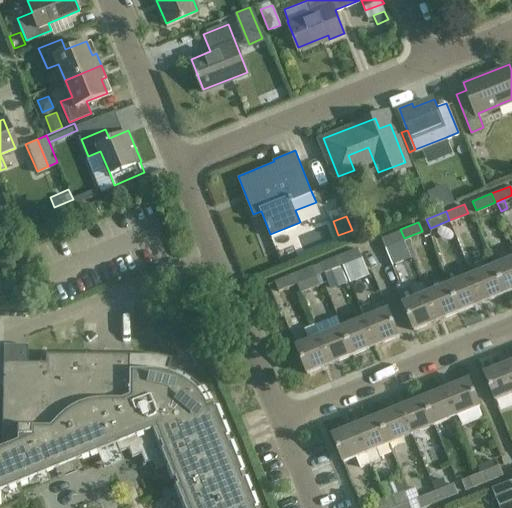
[(404,238),(400,229),(380,237),(384,246),(404,238)]
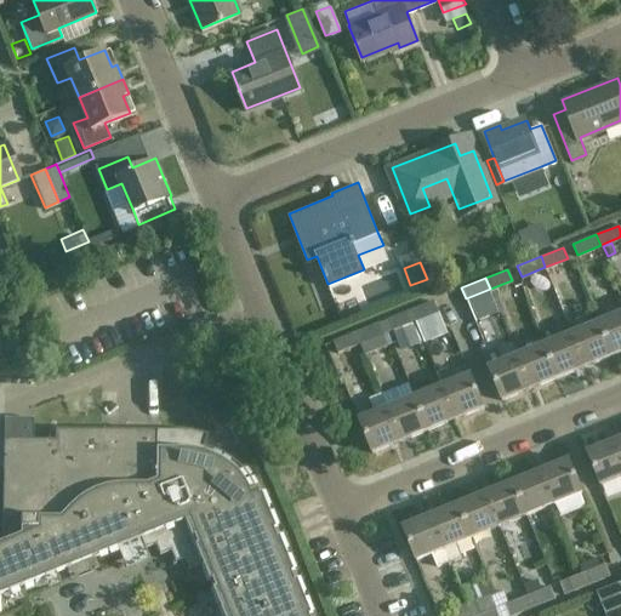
[(433,298),(410,307),(415,319),(437,311),(433,298)]
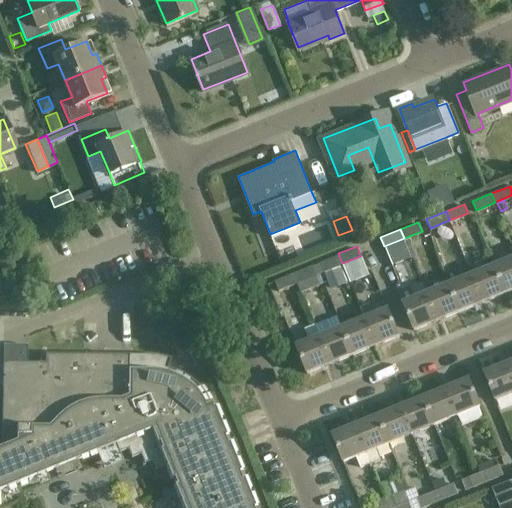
[(342,263),(338,253),(318,261),(322,271),(342,263)]
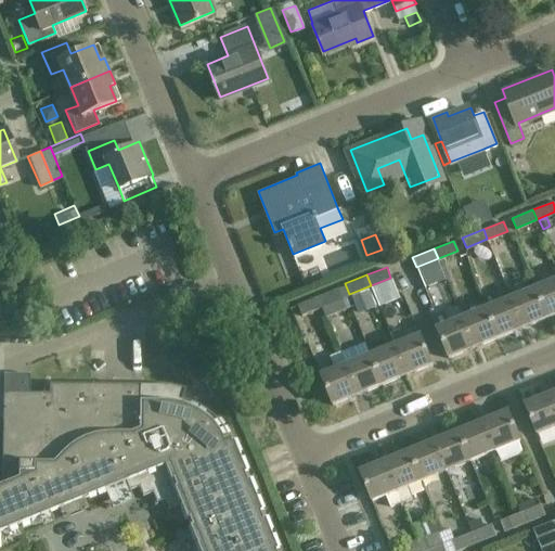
[(554,311),(554,277),(534,285),(547,316),(554,311)]
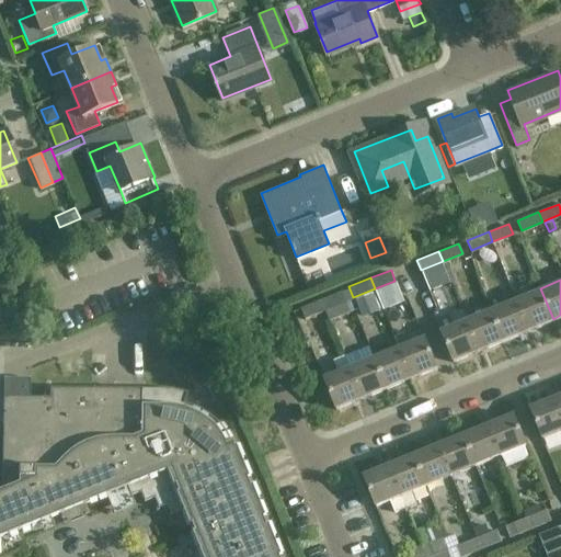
[(553,319),(540,288),(516,299),(528,329),(553,319)]
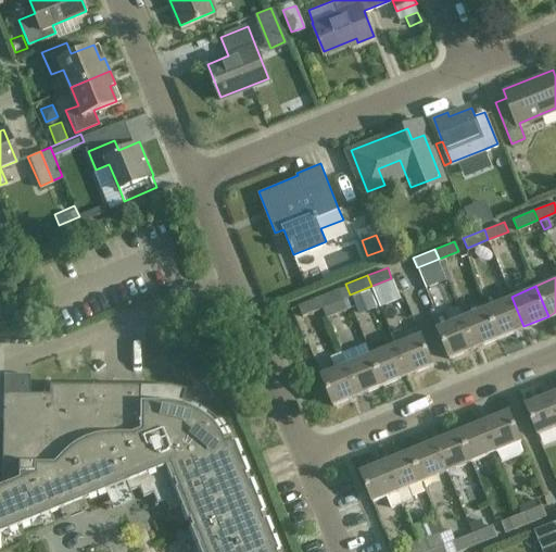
[(338,287),(318,295),(323,305),(342,298),(338,287)]
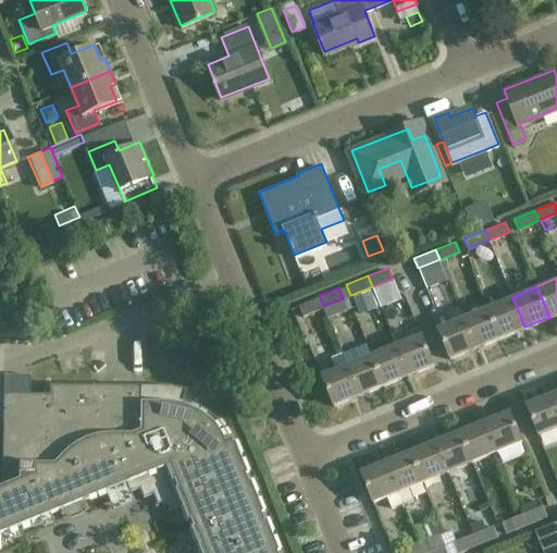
[(323,306),(319,295),(297,304),(301,315),(323,306)]
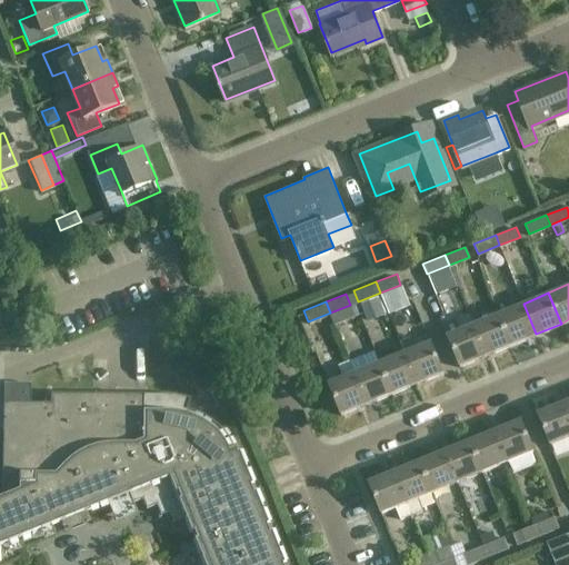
[(536,334),(523,304),(498,314),(510,344),(536,334)]
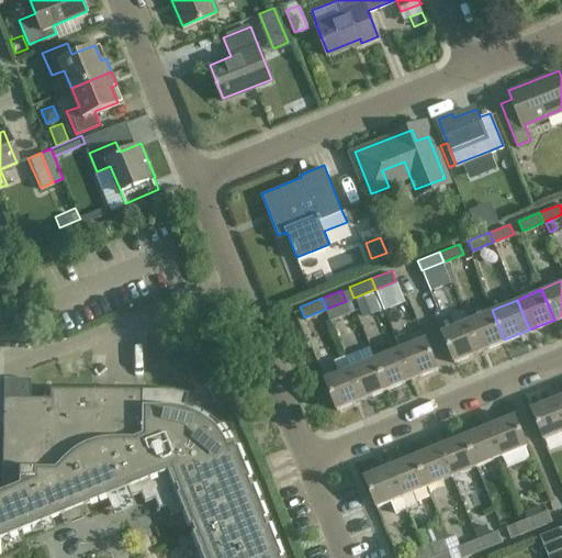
[(504,339),(492,310),(467,320),(480,350),(504,339)]
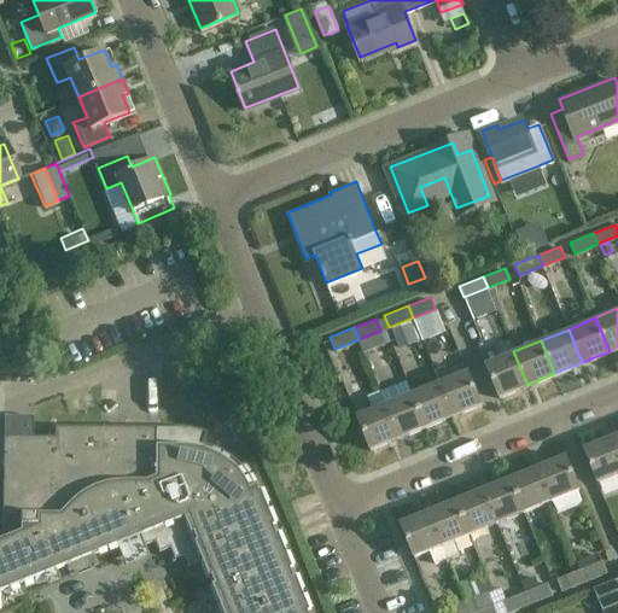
[(528,385),(513,351),(485,363),(499,396),(528,385)]
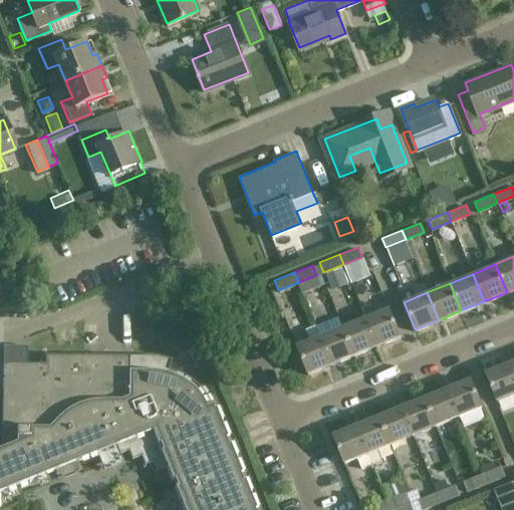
[(389,308),(365,317),(376,344),(400,335),(389,308)]
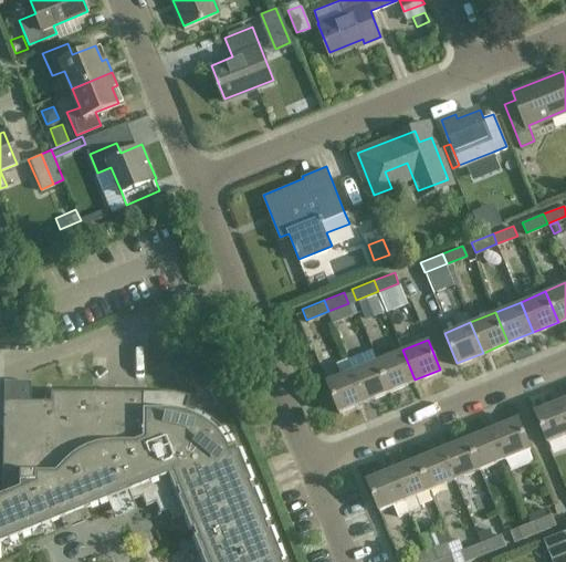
[(415,380),(402,350),(377,360),(389,391),(415,380)]
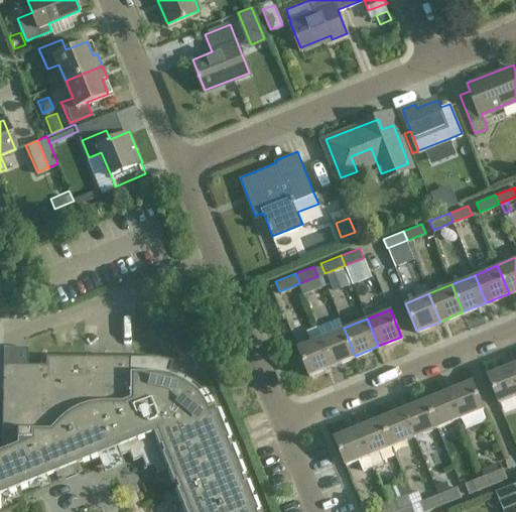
[(355,356),(344,328),(321,338),(333,365),(355,356)]
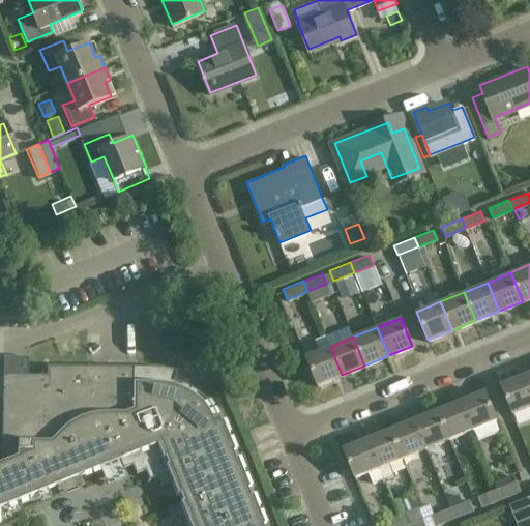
[(342,375),(330,347),(305,356),(317,384),(342,375)]
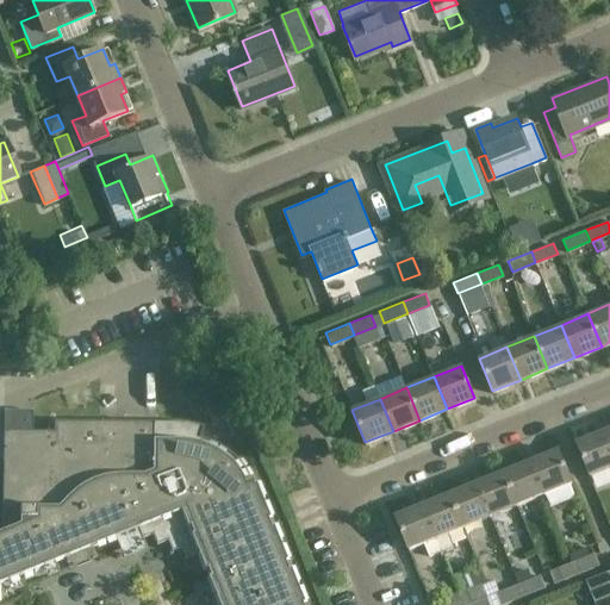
[(31,430),(31,407),(2,407),(2,429),(1,529),(0,529),(0,580),(137,525),(141,536),(151,531),(156,542),(167,538),(170,549),(181,544),(186,555),(197,550),(203,567),(205,566),(209,574),(206,575),(218,604),(300,604),(299,602),(302,602),(288,567),(286,567),(282,560),(285,559),(271,524),(268,525),(266,517),(267,516),(254,482),(251,482),(248,474),(238,461),(228,449),(213,441),(206,437),(199,435),(194,434),(198,424),(203,425),(203,424),(192,422),(180,420),(157,419),(53,419),(53,430),(43,430),(31,430)]
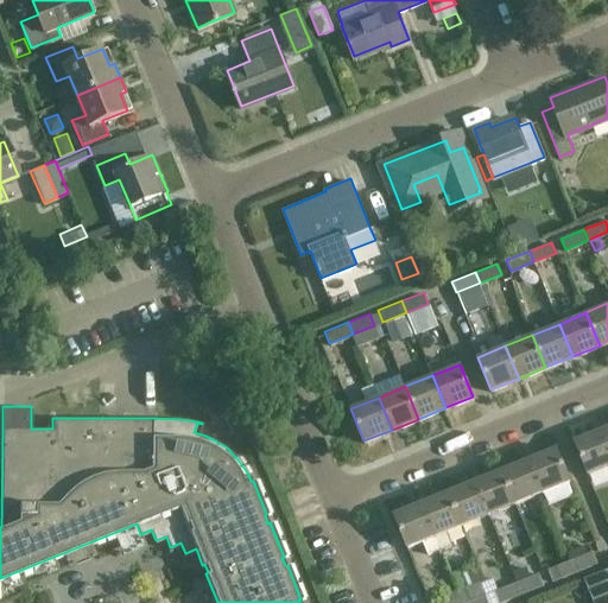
[(607,464),(607,444),(602,430),(574,442),(587,474),(607,464)]
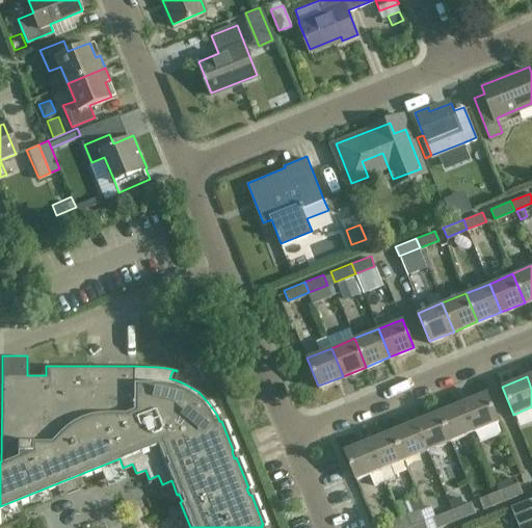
[(487,392),(462,402),(474,430),(499,420),(487,392)]
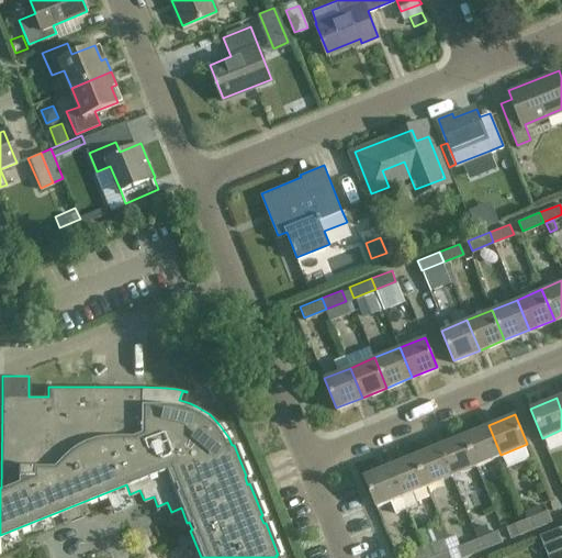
[(501,455),(489,425),(464,435),(476,465),(501,455)]
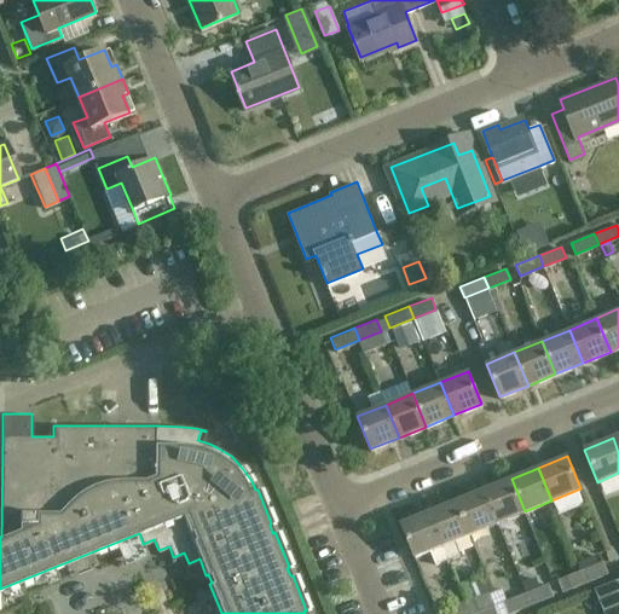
[(525,511),(512,479),(484,490),(497,522),(525,511)]
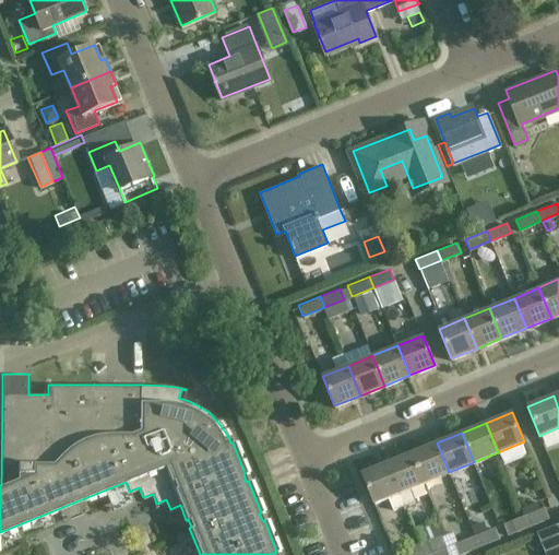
[(449,472),(437,443),(413,452),(425,482),(449,472)]
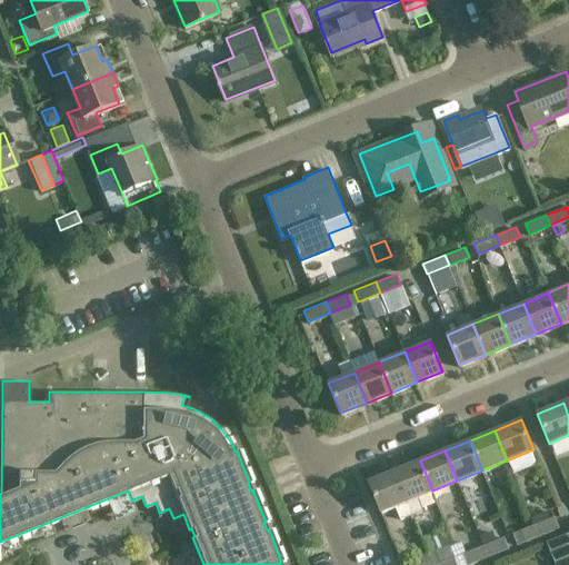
[(432,491),(420,461),(395,471),(407,501),(432,491)]
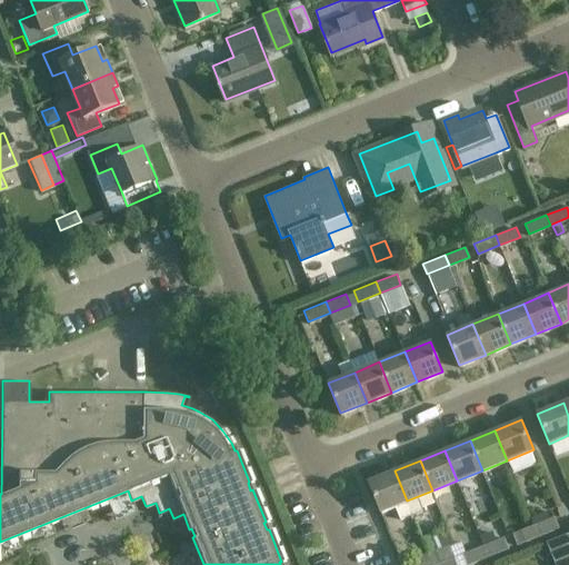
[(407,501),(395,471),(368,482),(380,512),(407,501)]
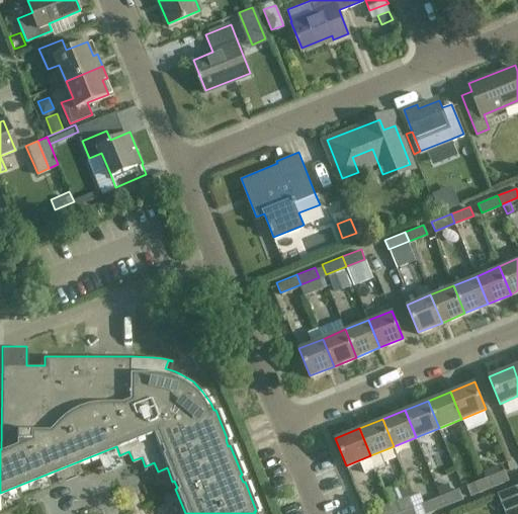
[(489,486),(509,479),(505,468),(485,477),(489,486)]
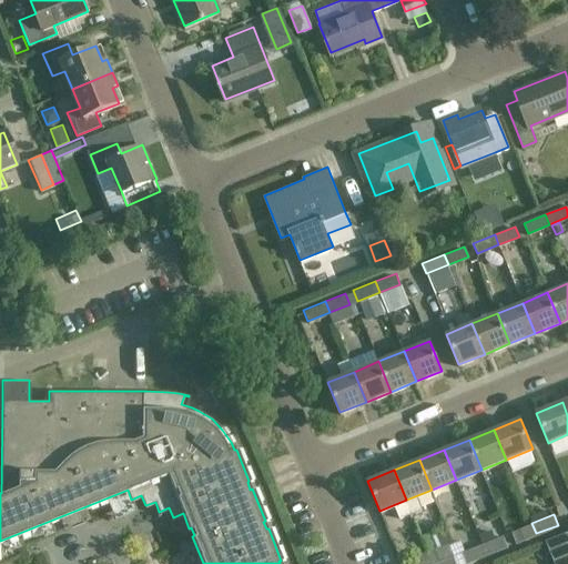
[(536,533),(531,523),(511,531),(516,541),(536,533)]
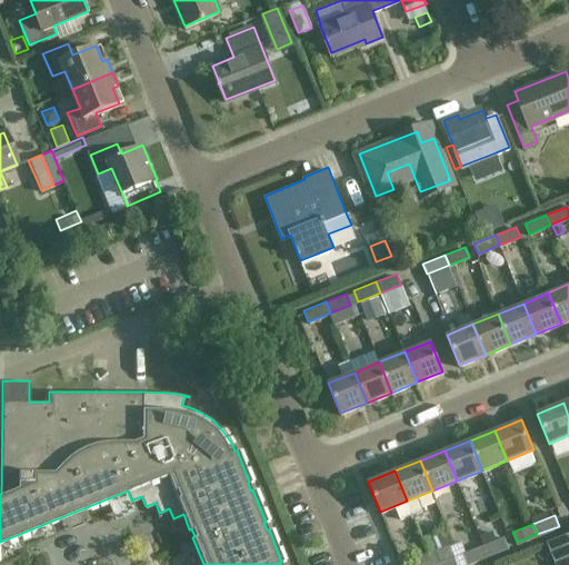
[(492,528),(479,534),(482,544),(497,538),(492,528)]
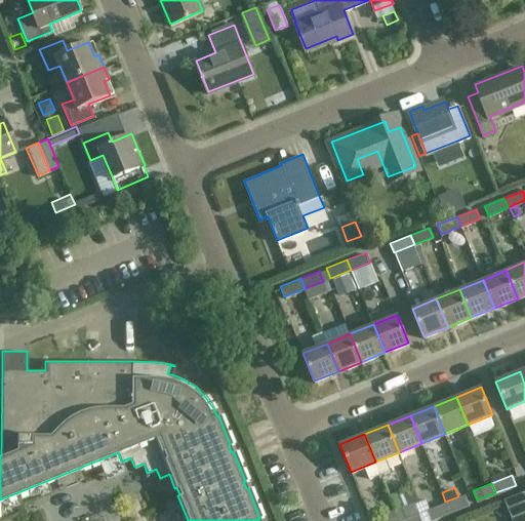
[(449,512),(469,504),(465,493),(458,496),(445,502),(449,512)]
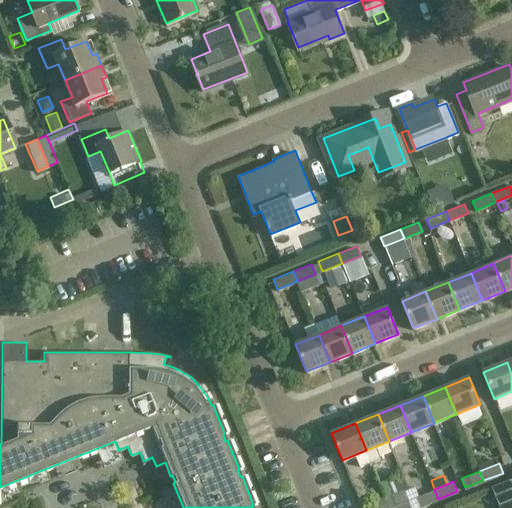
[(511,507),(511,486),(495,493),(500,507),(511,507)]
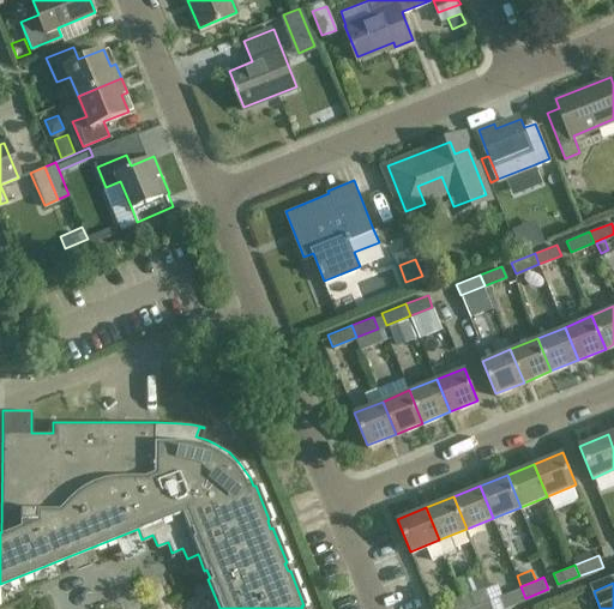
[(493,608),(485,586),(462,596),(467,608),(493,608)]
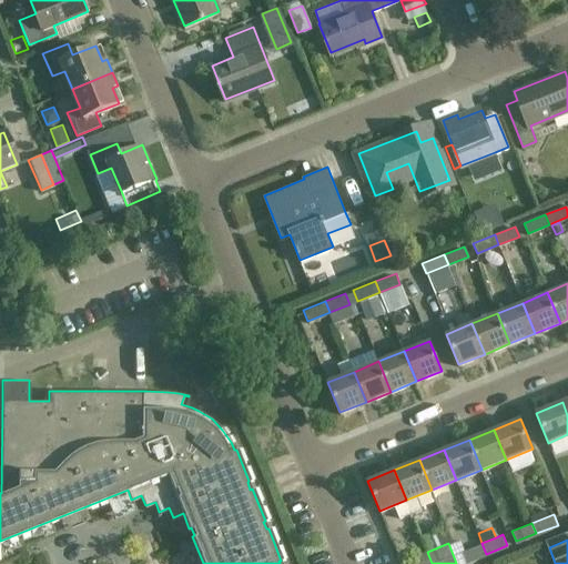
[(466,562),(486,554),(482,543),(462,551),(466,562)]
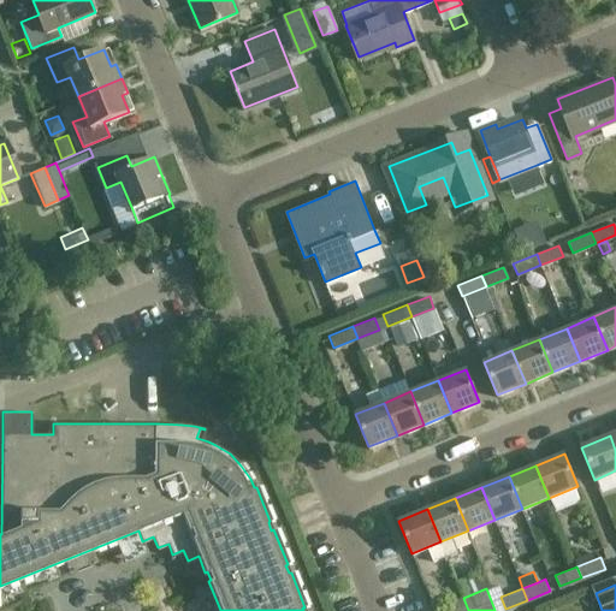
[(468,610),(463,598),(442,606),(443,610),(468,610)]
